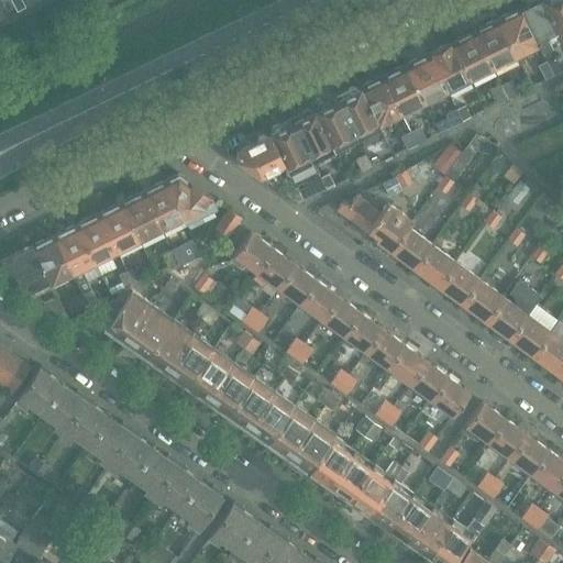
[(24,8),(20,0),(10,0),(17,12),(24,8)]
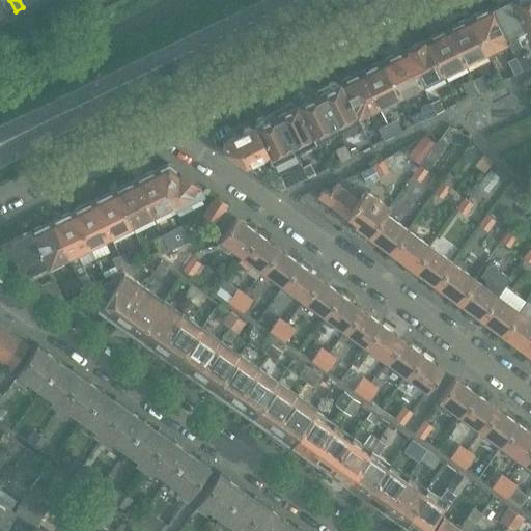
[(508,44),(512,51),(521,47),(514,35),(527,29),(511,0),(498,0),(497,3),(496,3),(497,4),(491,7),(508,44)]
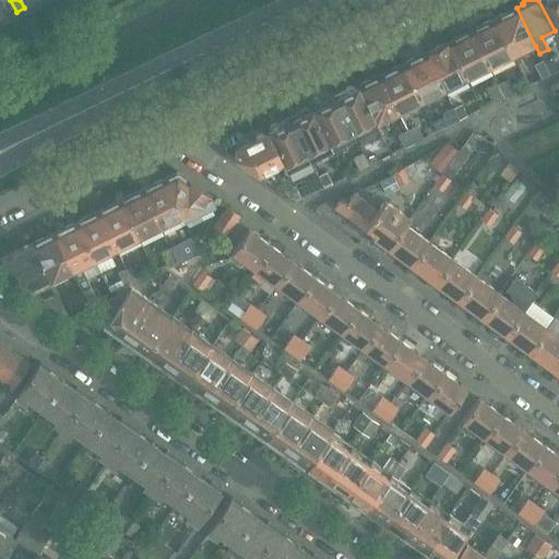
[(558,27),(558,0),(538,0),(555,31),(558,27)]
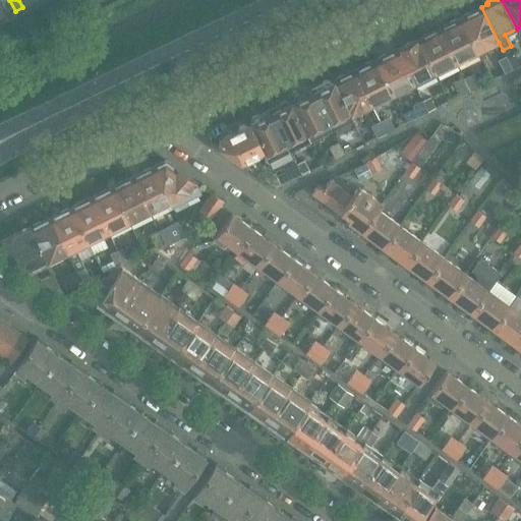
[(460,17),(477,53),(499,43),(481,7),(481,6),(460,17)]
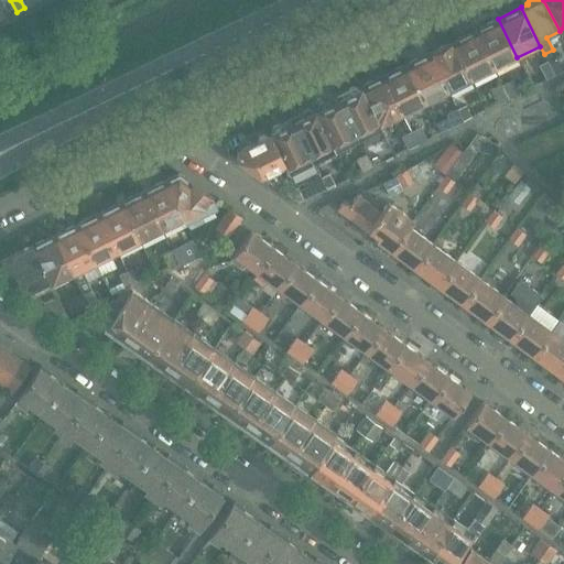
[(517,57),(498,19),(475,30),(494,68),(517,57)]
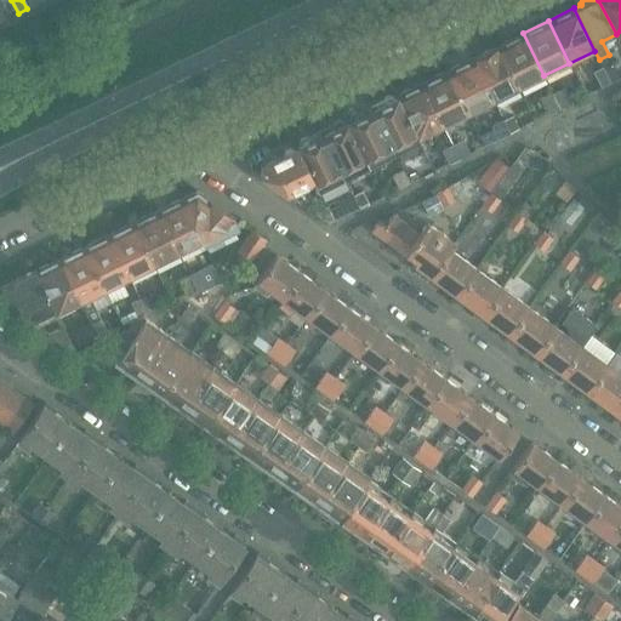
[(543,75),(523,33),(497,45),(518,89),(543,75)]
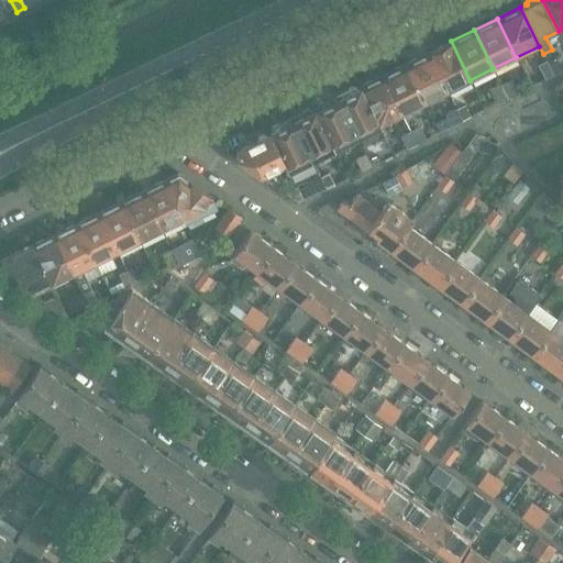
[(448,91),(470,80),(451,41),(428,53),(448,91)]
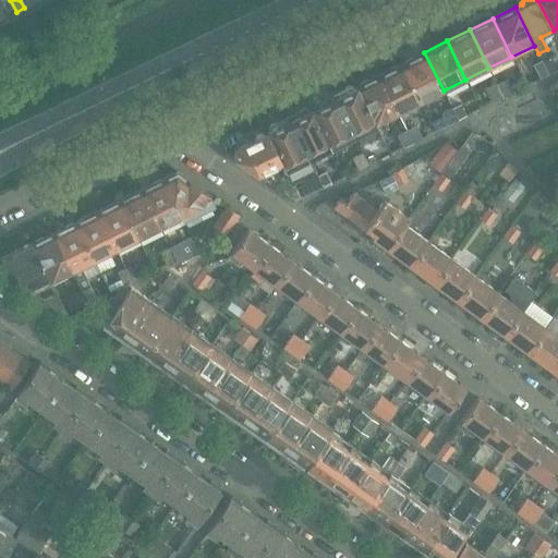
[(420,101),(444,91),(424,52),(401,63),(420,101)]
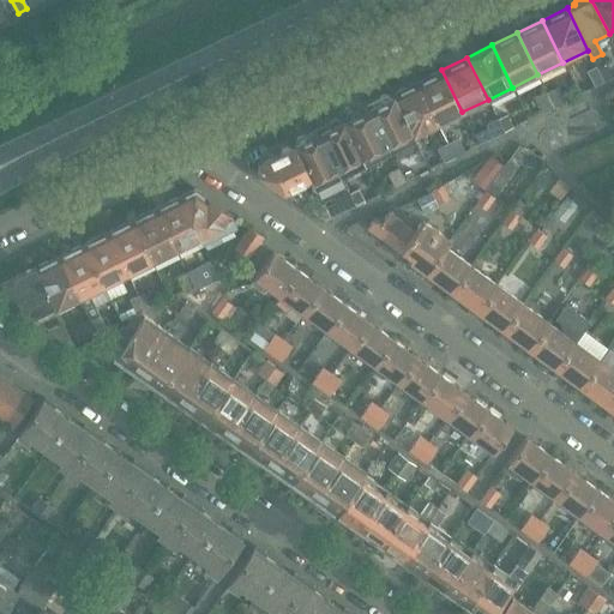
[(438,124),(462,112),(441,70),(416,83),(438,124)]
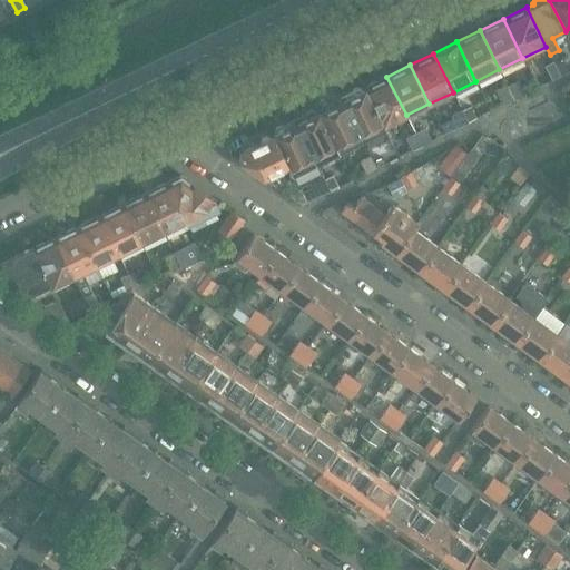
[(560,77),(554,67),(546,70),(551,81),(560,77)]
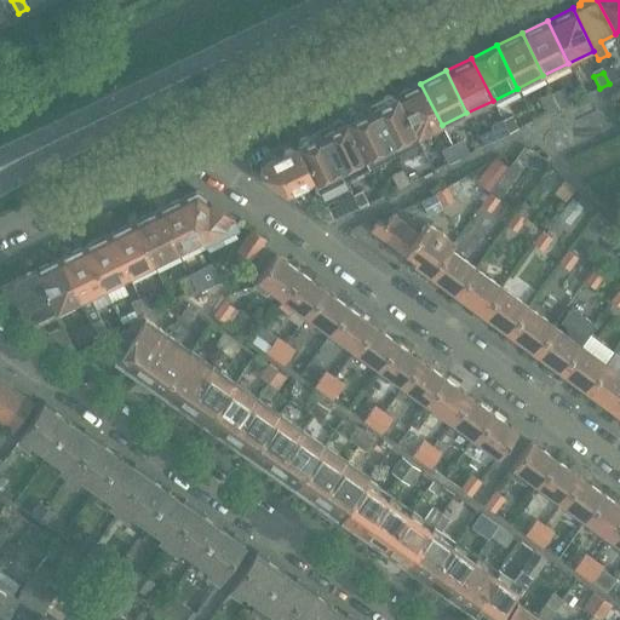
[(396,97),(415,138),(442,125),(420,84),(395,96),(396,97)]
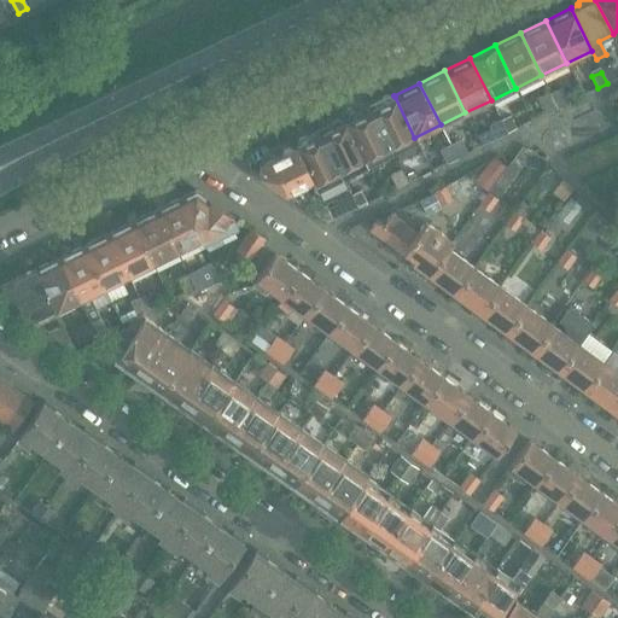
[(569,103),(561,87),(549,93),(558,109),(569,103)]
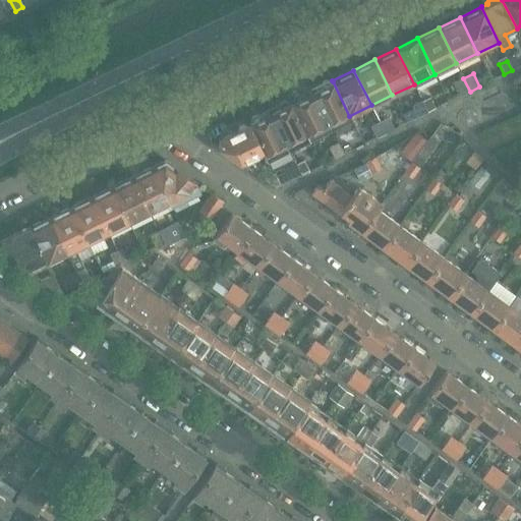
[(470,92),(463,78),(454,83),(460,96),(470,92)]
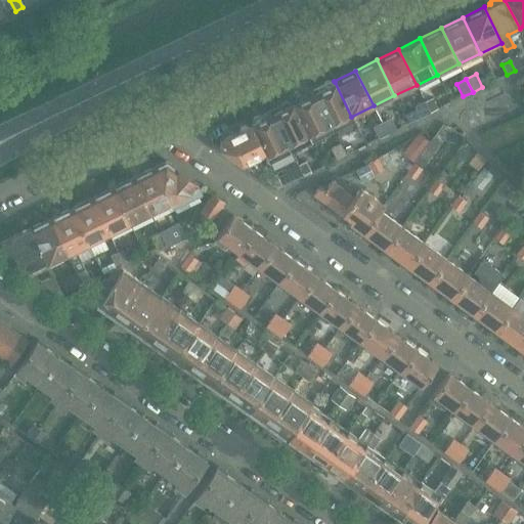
[(313,92),(332,129),(352,119),(351,117),(335,82),(334,82),(333,82),(329,81),(324,83),(322,87),(322,88),(313,92)]
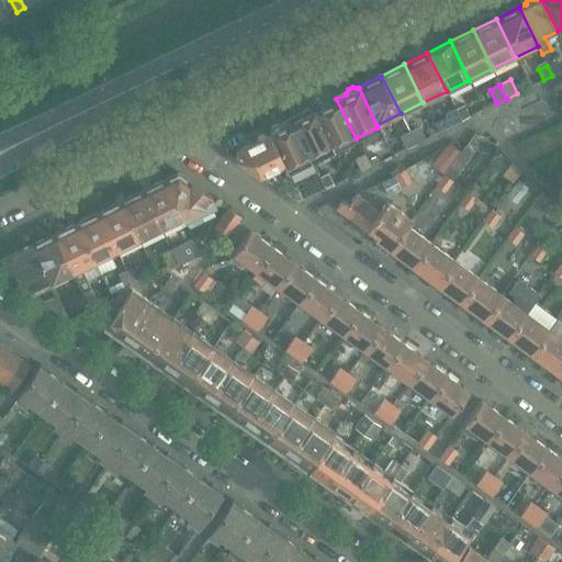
[(314,110),(333,149),(356,138),(336,99),(327,103),(326,103),(322,101),(317,103),(316,109),(315,109),(314,110)]
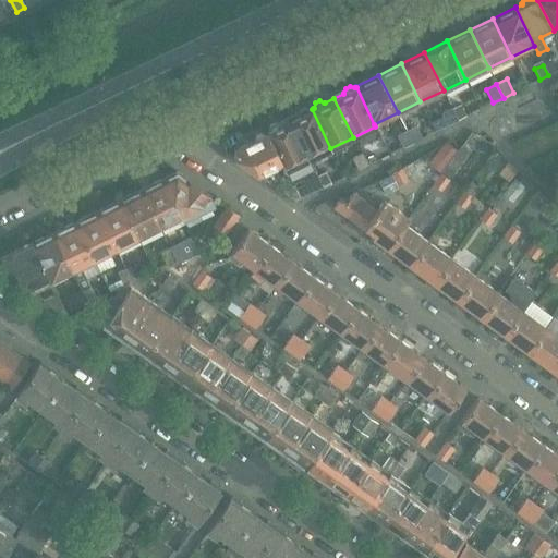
[(289,120),(308,159),(330,148),(312,109),(311,109),(310,109),(305,108),(301,110),(299,114),(298,116),(299,116),(289,120)]
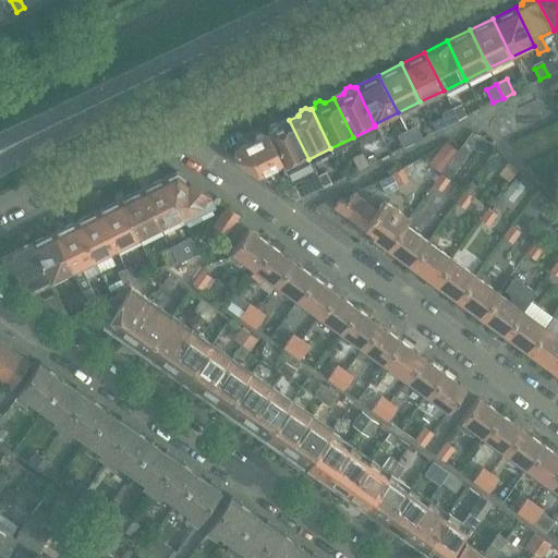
[(458,120),(452,108),(441,113),(447,125),(458,120)]
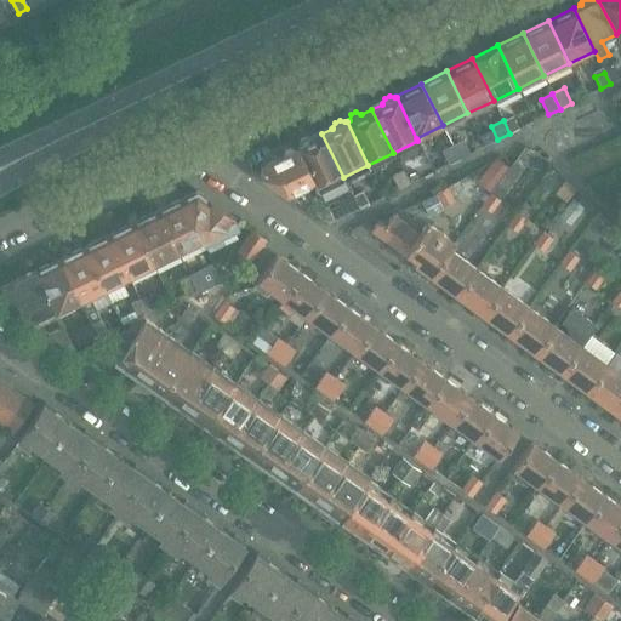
[(313,181),(318,189),(343,177),(322,134),(312,138),(311,138),(306,137),(301,140),(298,144),(298,146),(297,146),(313,181)]
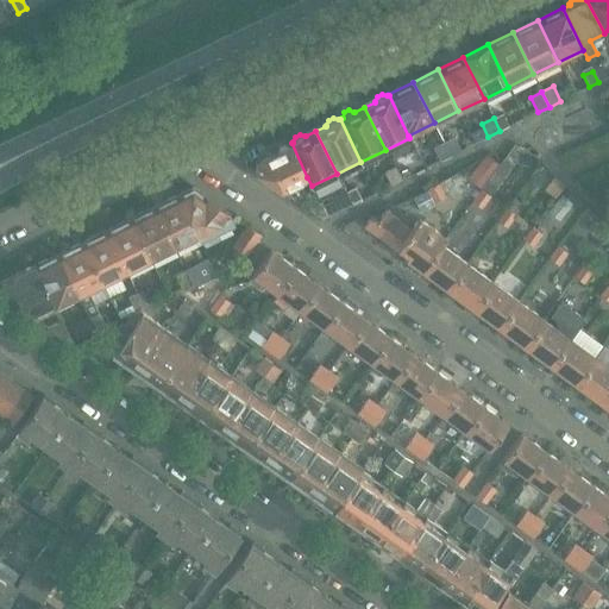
[(462,150),(454,137),(444,143),(451,156),(462,150)]
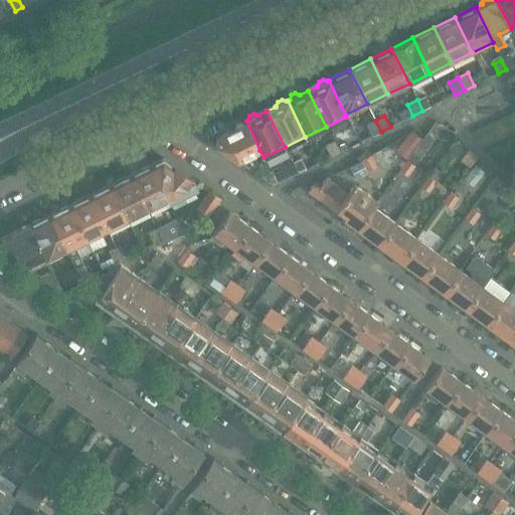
[(243,164),(252,170),(259,167),(252,153),(260,150),(246,121),(245,122),(244,122),(239,120),(235,122),(234,127),(233,127),(216,136),(215,146),(243,165),(243,164)]
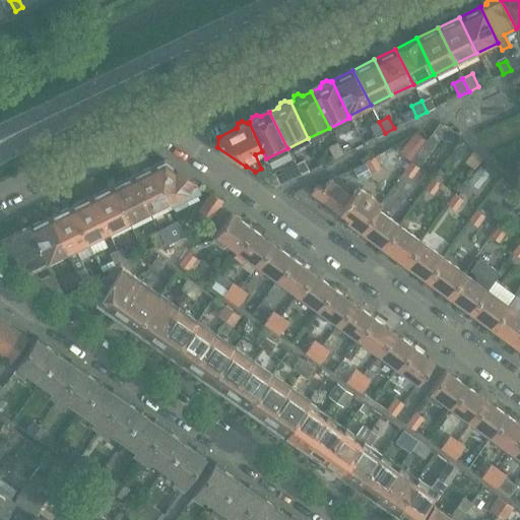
[(385,133),(379,122),(370,126),(375,137),(385,133)]
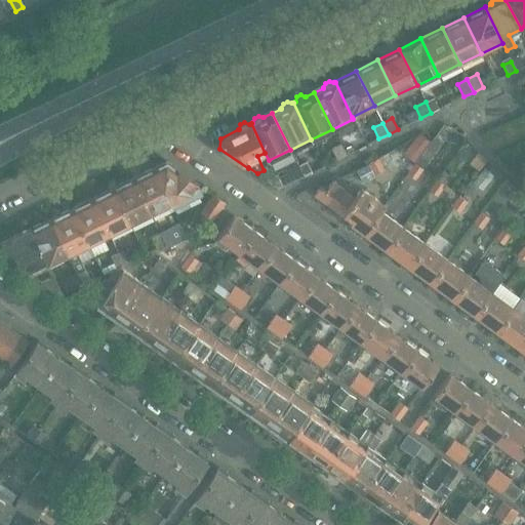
[(355,151),(349,139),(339,144),(346,156),(355,151)]
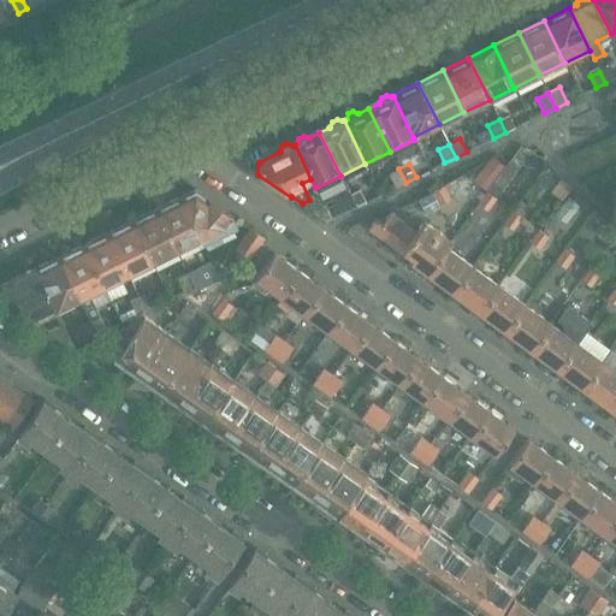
[(406,183),(398,169),(389,175),(395,188),(406,183)]
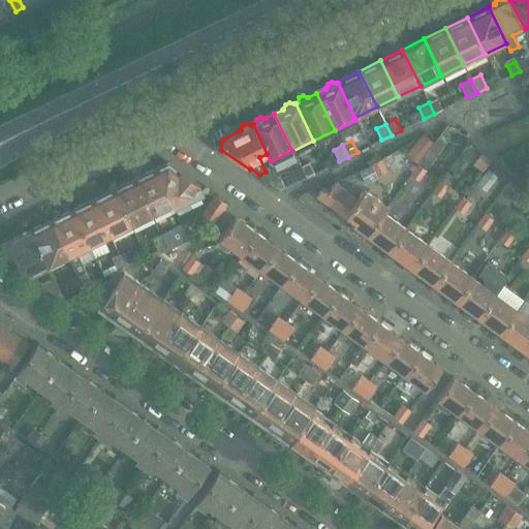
[(387,172),(380,159),(371,164),(377,176),(387,172)]
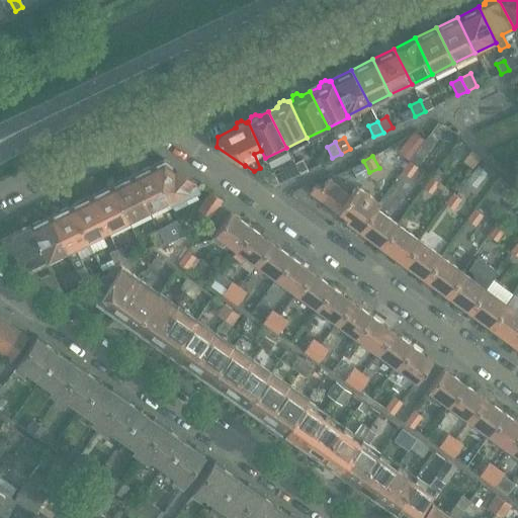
[(151,166),(168,201),(169,204),(199,190),(194,180),(164,160),(164,159),(151,166)]
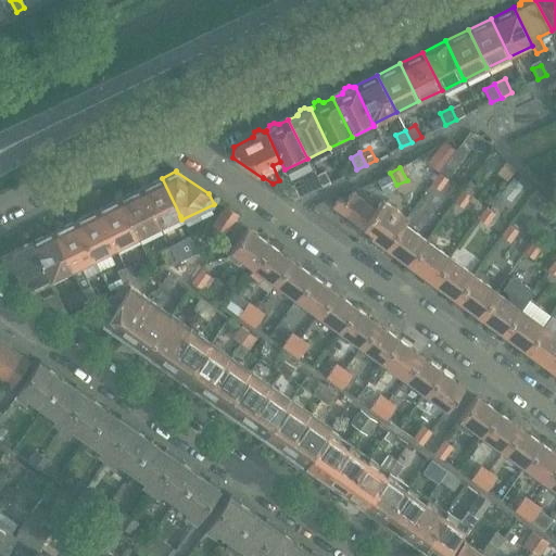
[(321,187),(316,175),(314,171),(302,176),(311,192),(321,187)]
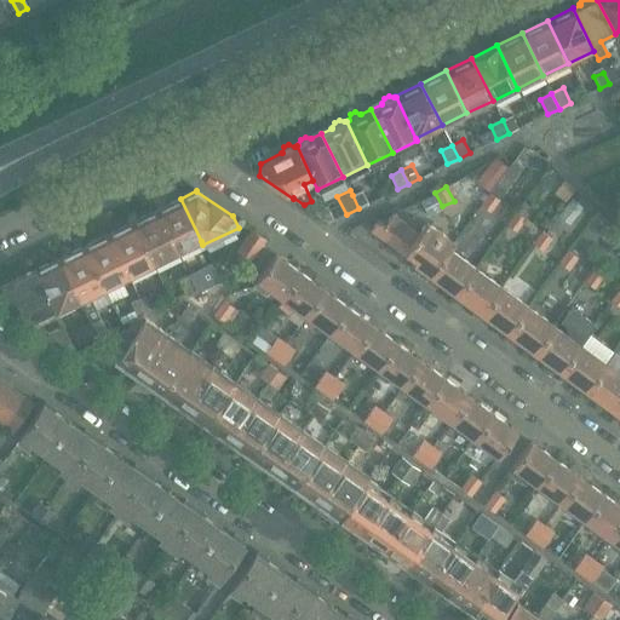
[(491,212),(499,200),(489,193),(480,205),(491,212)]
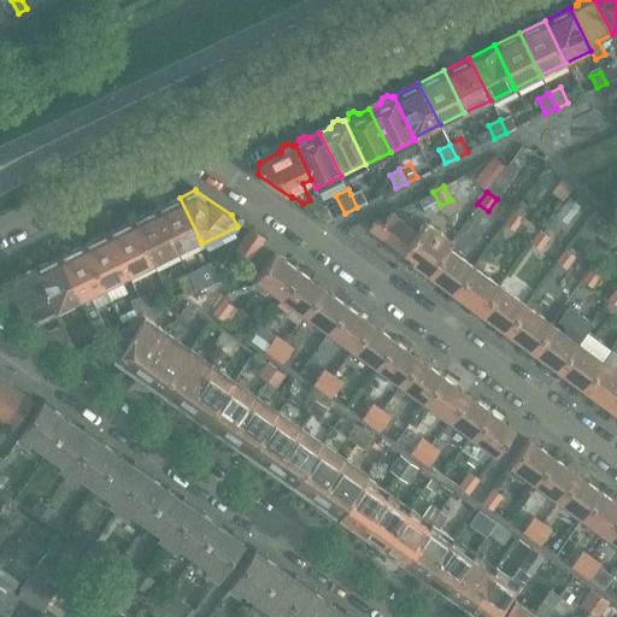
[(176,252),(200,240),(180,198),(156,210),(176,252)]
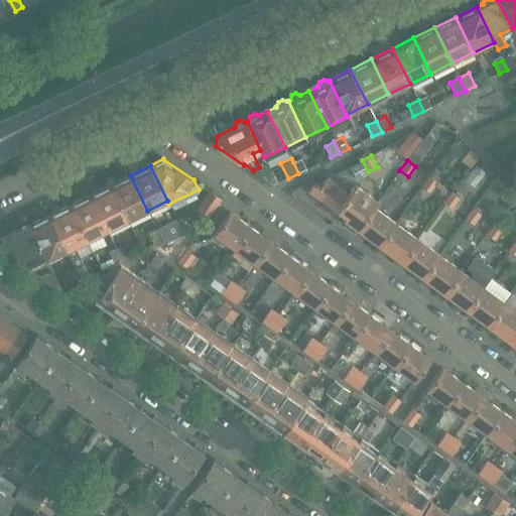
[(272,171),(261,176),(273,185),(277,182),(272,171)]
